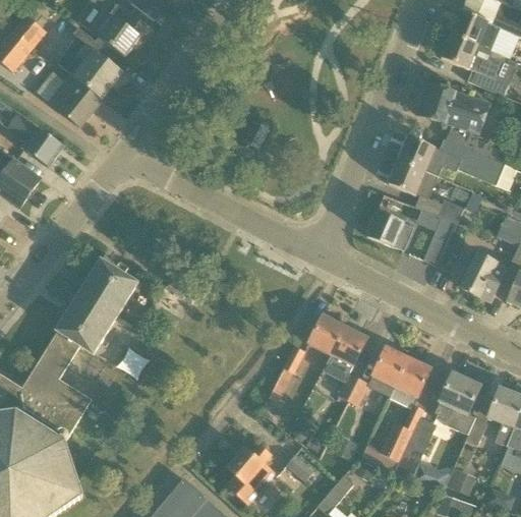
[(495,0),(501,3),(497,12),(518,21),(520,14),(520,10),(511,7),(514,0),(495,0)]
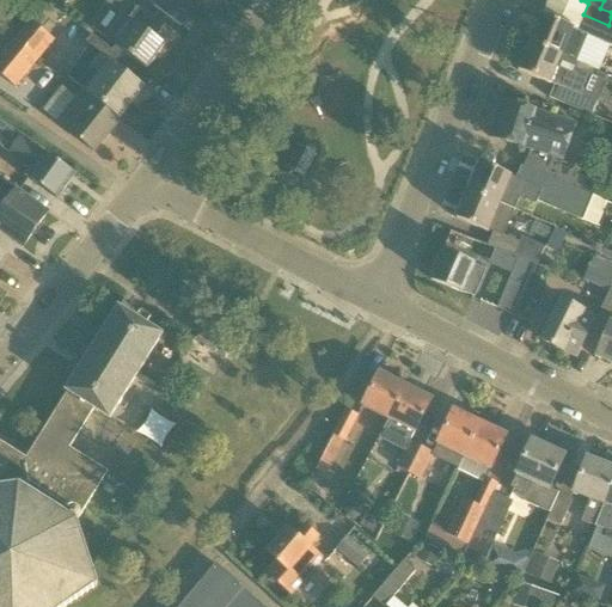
[(179,34),(138,2),(128,16),(120,8),(102,34),(147,66),(158,51),(164,55),(179,34)]
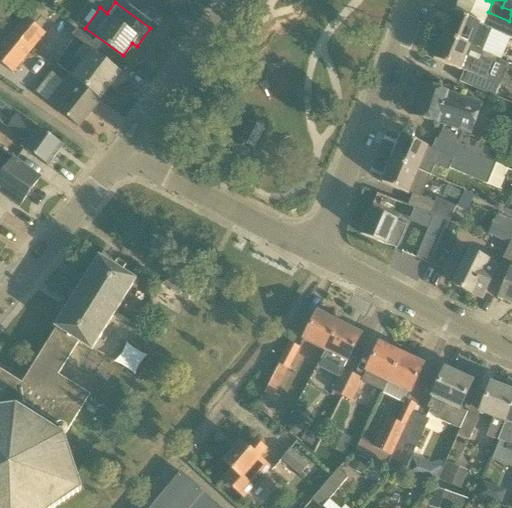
[(446,27),(443,33),(482,49),(492,26),(510,34),(511,34),(511,22),(509,21),(488,12),(484,22),(480,20),(469,16),(453,9),(450,16),(446,27)]
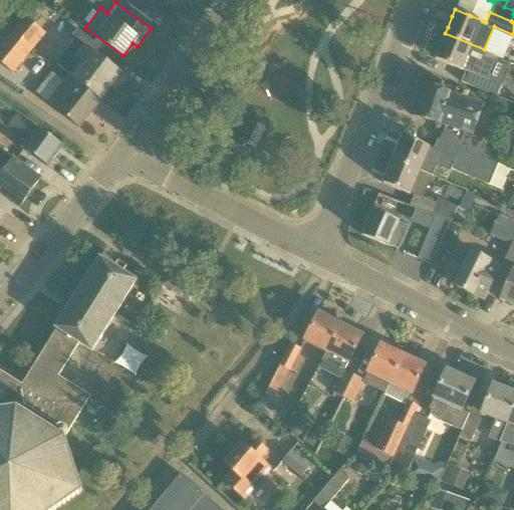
[(22,15),(12,28),(33,45),(44,32),(22,15)]
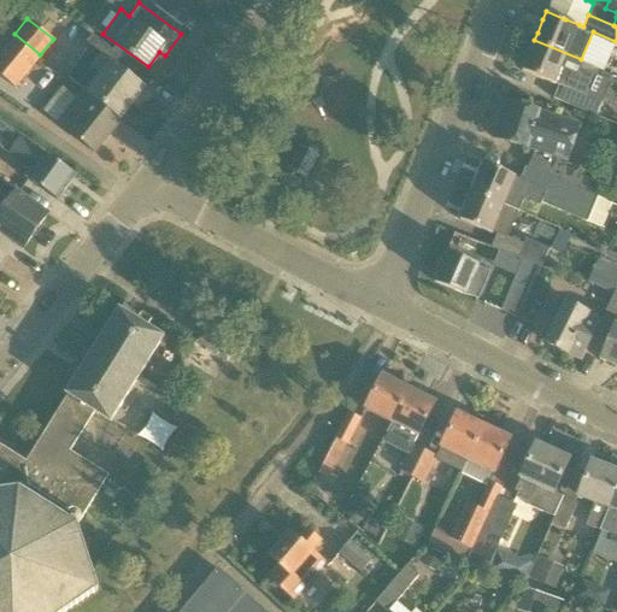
[(82,56),(68,74),(70,76),(82,84),(89,89),(97,95),(122,115),(145,83),(131,74),(111,58),(111,57),(117,49),(113,47),(113,46),(93,30),(86,39),(97,47),(87,59),(82,56)]
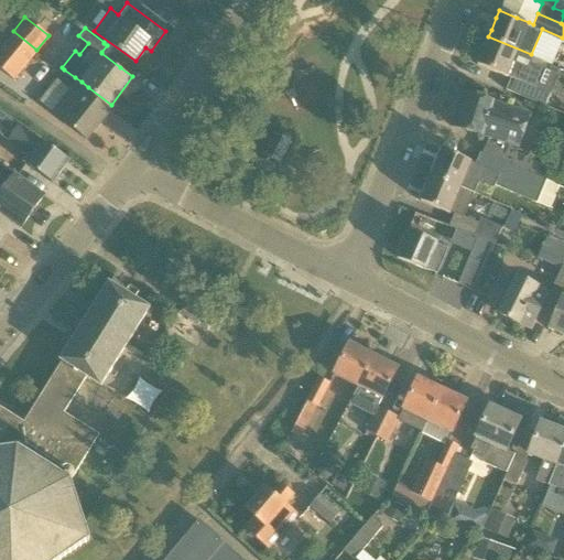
[(36,50),(13,31),(0,46),(0,65),(14,77),(36,50)]
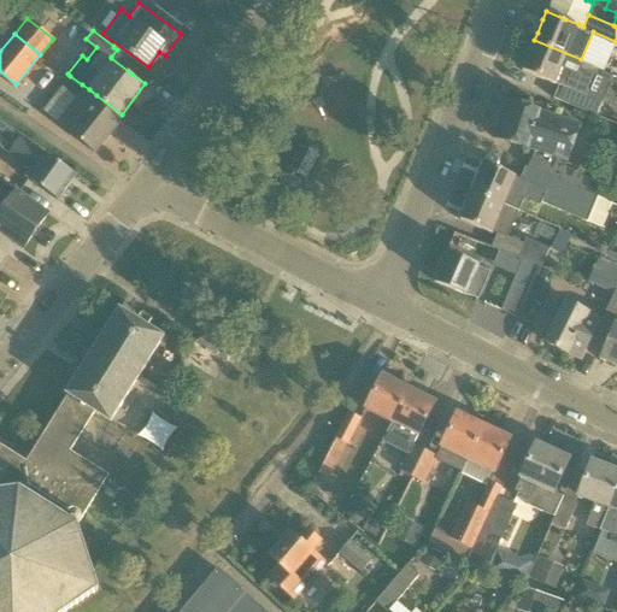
[(534,40),(522,68),(554,81),(558,82),(552,94),(595,112),(601,99),(586,93),(597,66),(581,59),(534,40)]
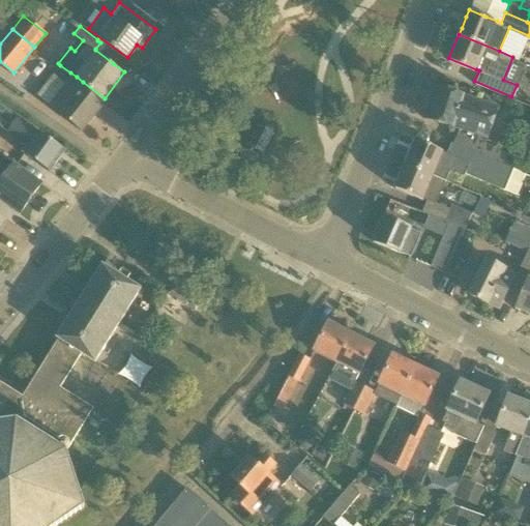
[(53,72),(37,92),(81,127),(105,98),(83,82),(77,77),(70,72),(64,81),(53,72)]
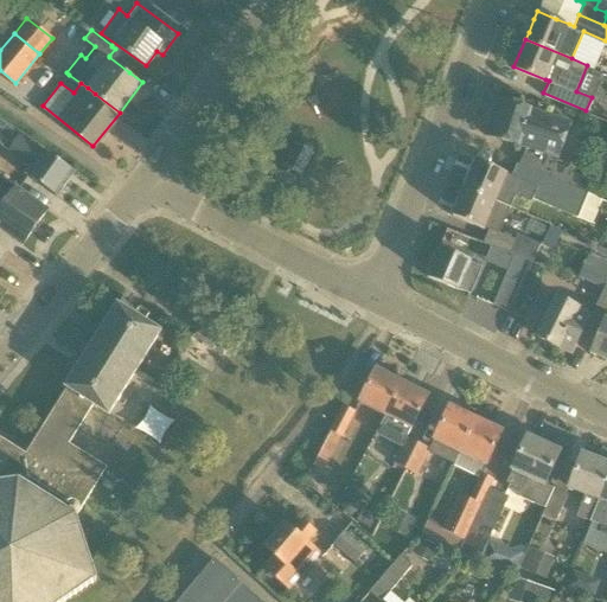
[(498,96),(486,133),(508,140),(525,146),(519,161),(551,174),(555,161),(557,155),(558,155),(570,120),(503,97),(498,96)]
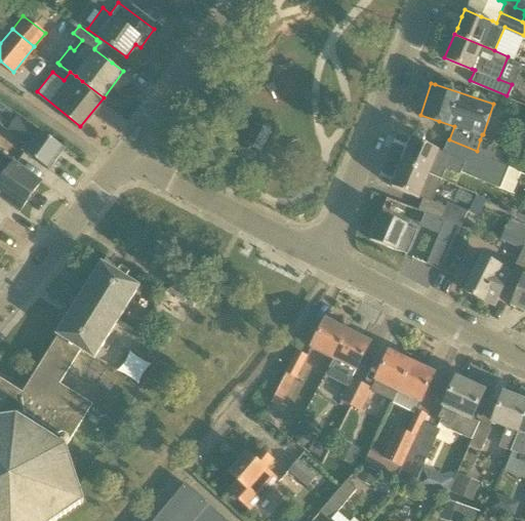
[(0,99),(0,121),(2,123),(8,128),(27,142),(25,145),(23,149),(49,168),(65,147),(0,99)]
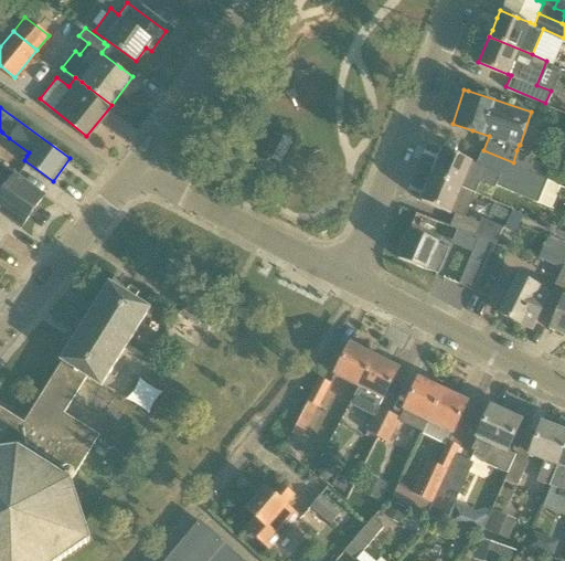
[(292,136),(291,130),(284,127),(278,128),(277,131),(276,131),(265,152),(280,161),(291,139),(290,139),(292,136)]
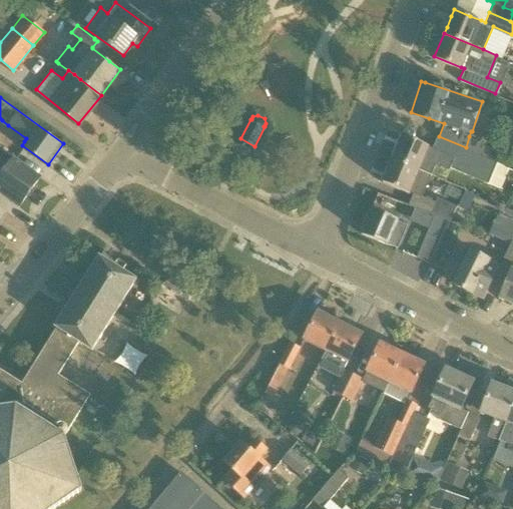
[(397,145),(392,157),(431,173),(436,161),(450,167),(451,165),(487,180),(496,160),(495,160),(481,154),(466,147),(439,136),(437,135),(432,145),(402,133),(397,145)]
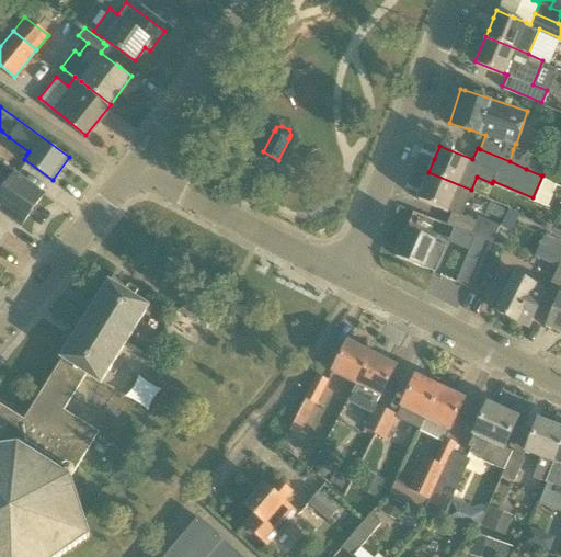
[(526,169),(541,175),(545,168),(546,163),(529,158),(526,169)]
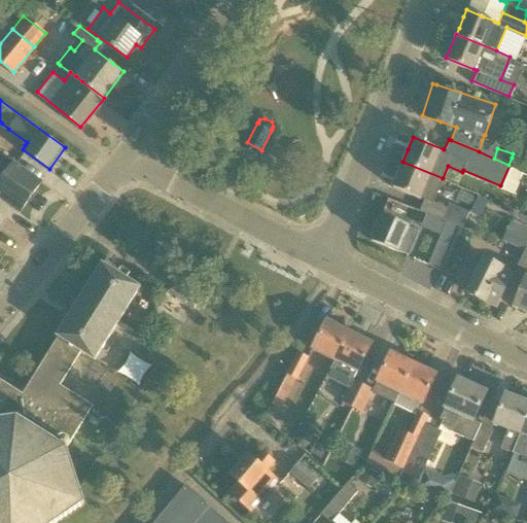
[(41,180),(14,161),(8,169),(0,163),(0,196),(20,210),(41,180)]
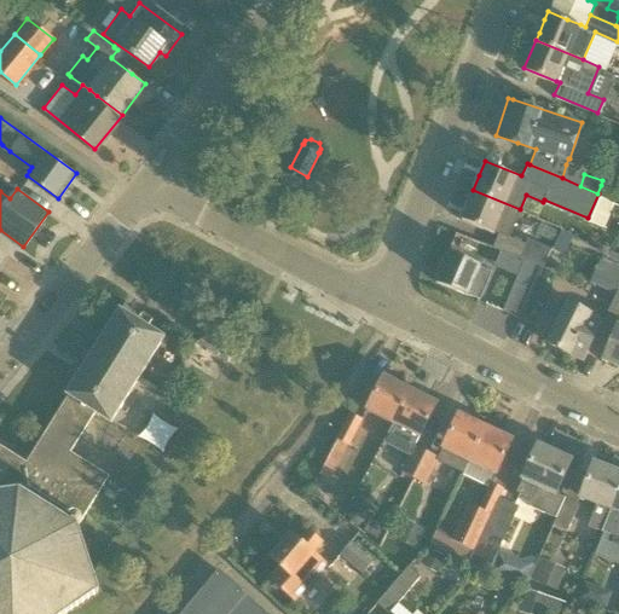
[(473,190),(462,218),(495,231),(495,230),(498,231),(498,232),(493,244),(507,250),(525,258),(537,262),(542,265),(548,254),(551,247),(528,236),(528,238),(526,242),(509,235),(520,209),(473,190)]
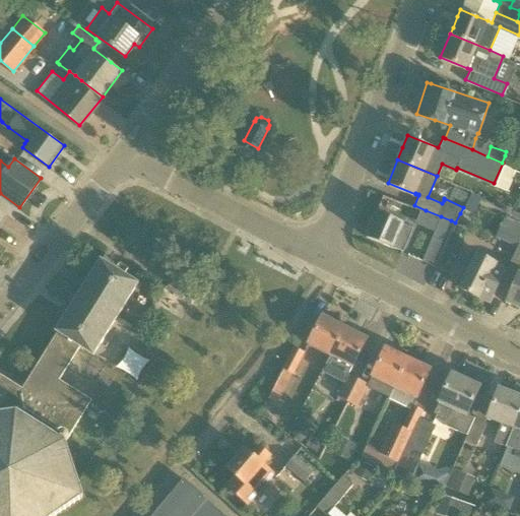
[(412,226),(376,210),(366,235),(393,246),(393,245),(403,249),(412,226)]
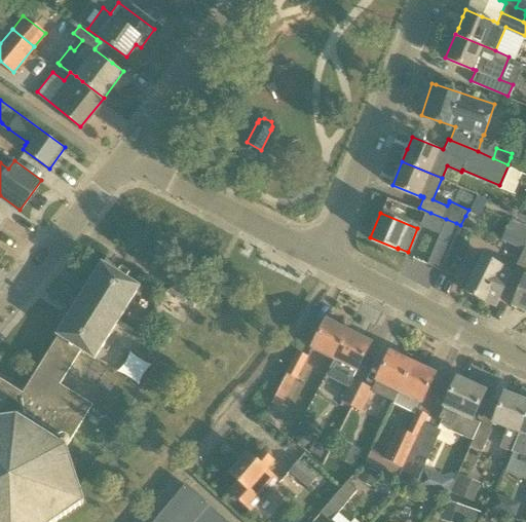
[(524,248),(525,243),(525,223),(512,217),(501,237),(524,248)]
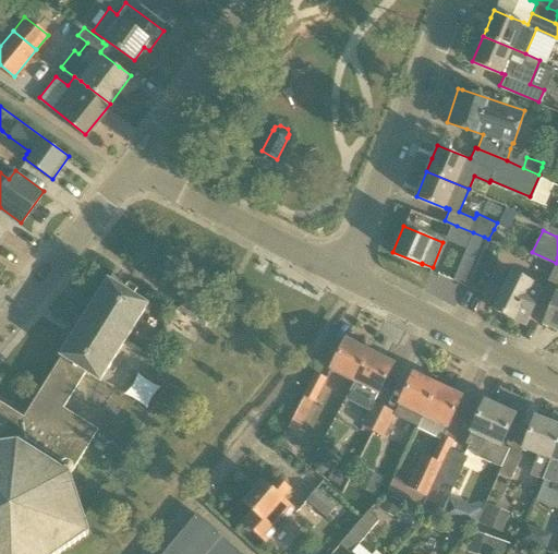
[(473,232),(462,257),(453,278),(464,282),(475,257),(484,237),(473,232)]
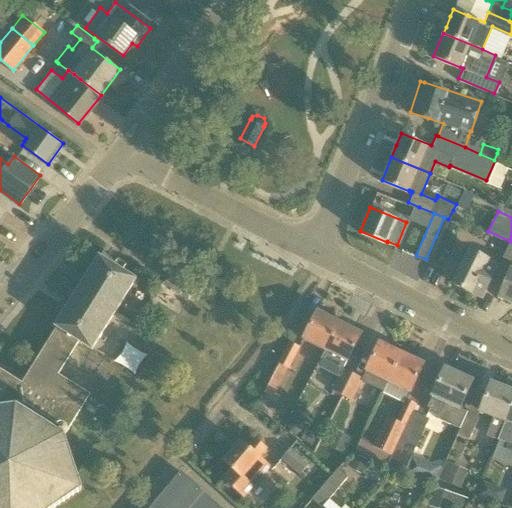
[(446,246),(456,222),(448,219),(444,217),(436,236),(426,259),(438,264),(446,246)]
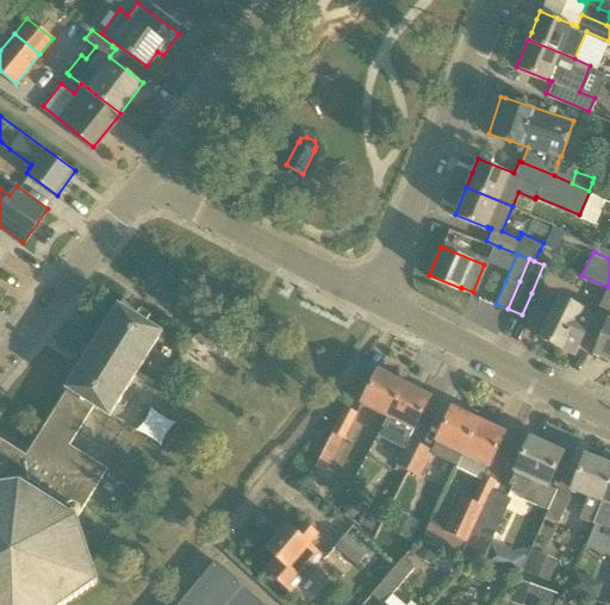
[(559,297),(540,336),(576,353),(591,319),(593,313),(590,312),(580,307),(582,306),(559,297)]
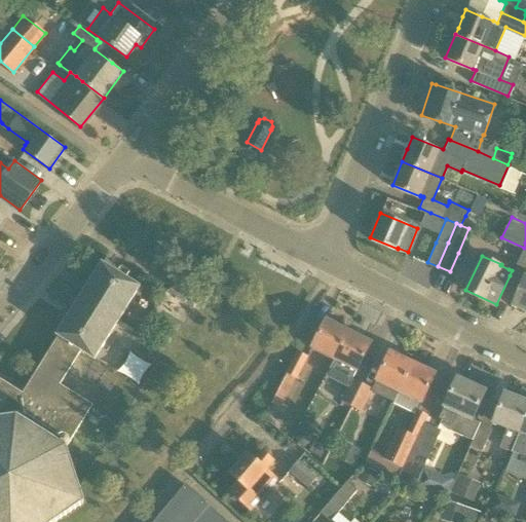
[(90,277),(129,301),(140,285),(102,260),(90,277)]
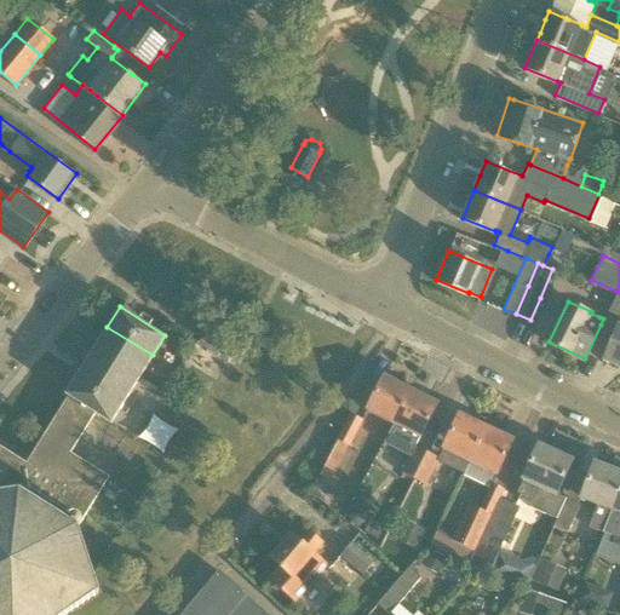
[(619,322),(616,321),(603,358),(619,365),(619,322)]
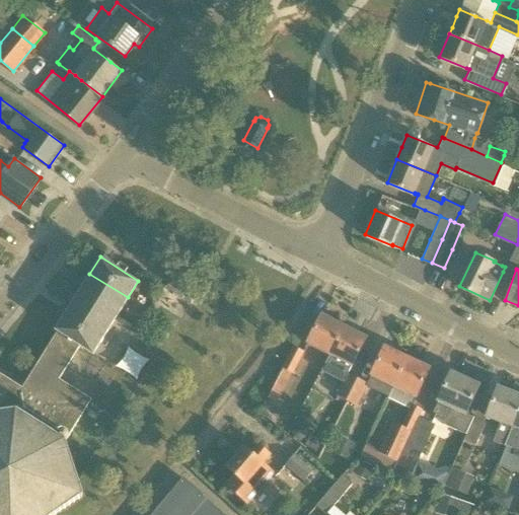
[(79,291),(117,314),(128,297),(89,274),(79,291)]
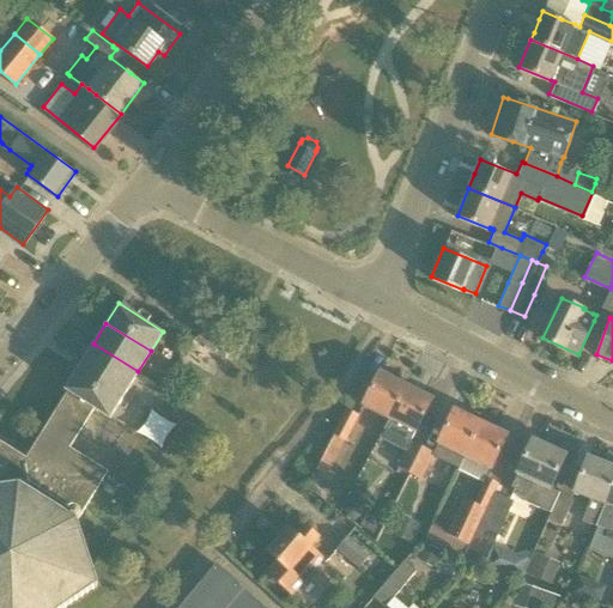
[(225,357),(235,342),(204,323),(195,336),(225,357)]
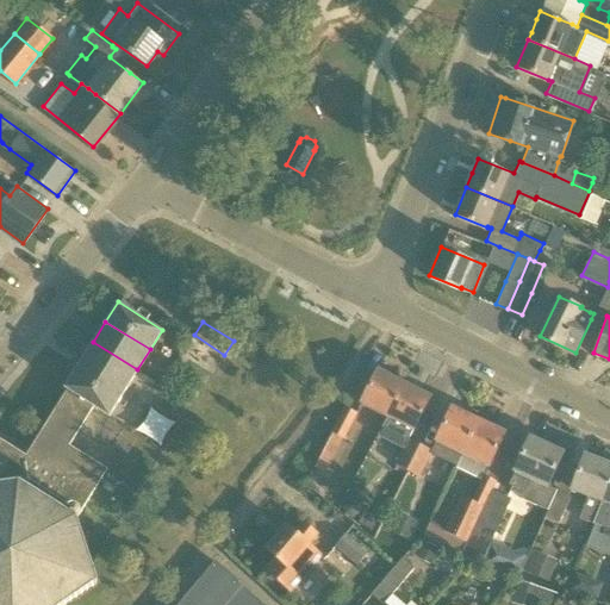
[(80,361),(125,390),(137,369),(93,342),(80,361)]
